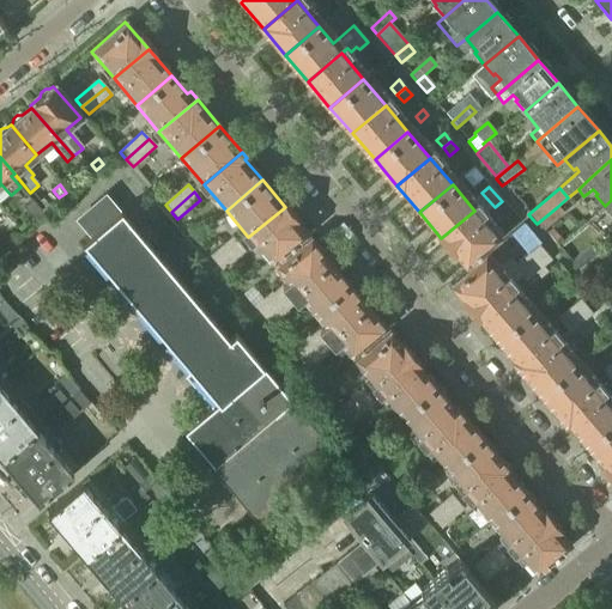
[(290,401),(234,335),(228,340),(119,212),(104,194),(74,220),(89,237),(82,243),(191,371),(183,377),(211,409),(183,432),(212,467),(213,467),(214,467),(218,472),(217,474),(255,519),(334,454),(295,407),(291,410),(286,405),(290,401)]
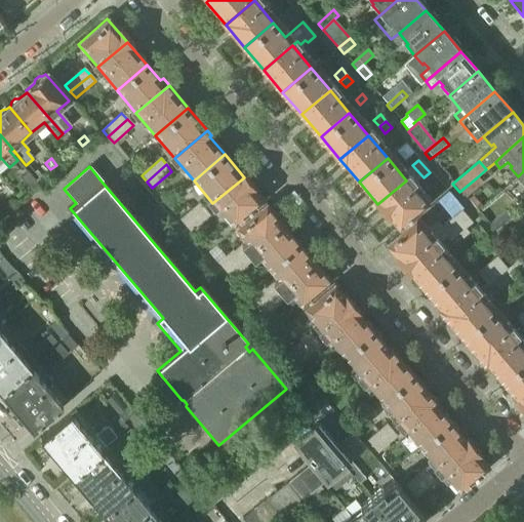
[(27,173),(19,179),(28,189),(35,183),(27,173)]
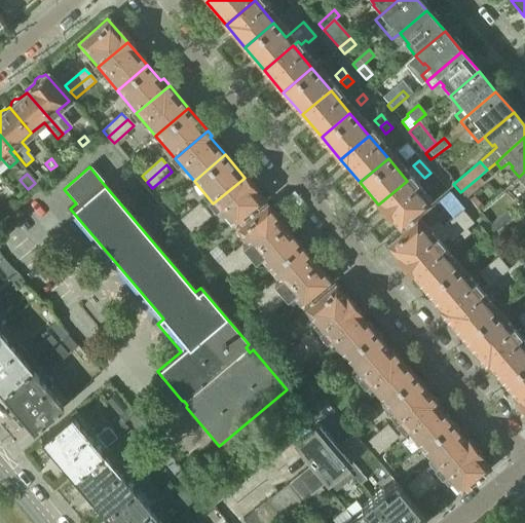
[(233,227),(264,200),(245,178),(213,203),(233,227)]
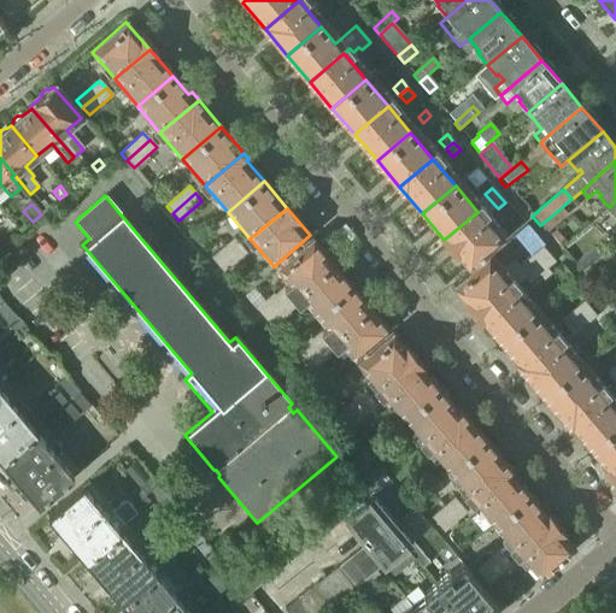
[(561,208),(540,225),(547,234),(568,217),(561,208)]
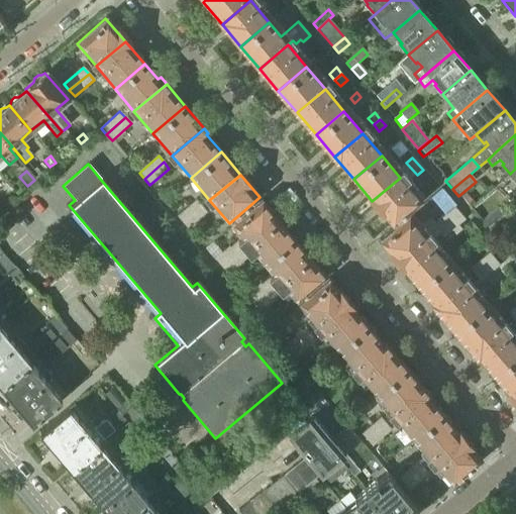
[(419,200),(400,178),(372,201),(392,224),(419,200)]
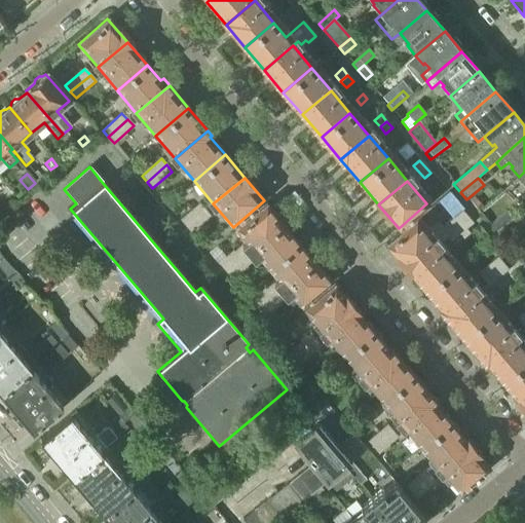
[(225,271),(283,222),(265,202),(235,228),(247,243),(234,253),(233,251),(218,263),(225,271)]
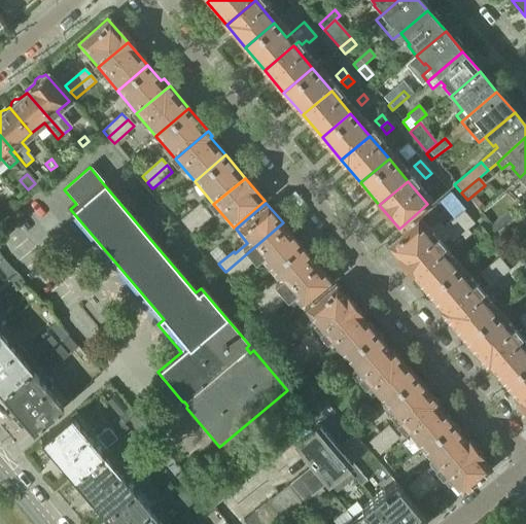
[(185,228),(206,211),(200,204),(180,220),(185,228)]
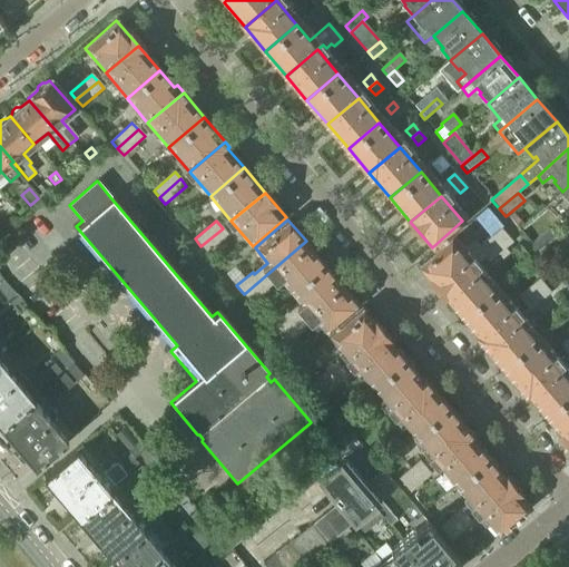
[(223,228),(200,246),(206,253),(228,235),(223,228)]
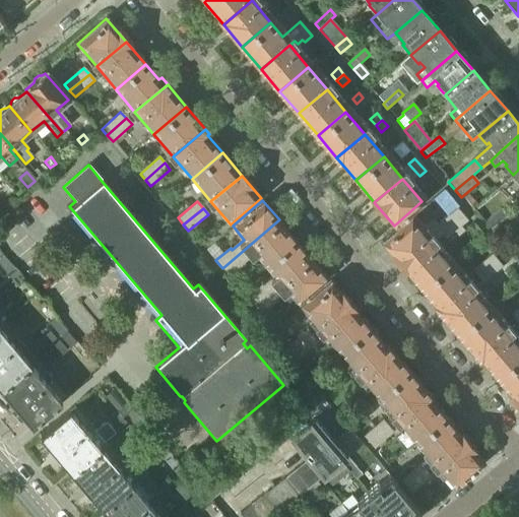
[(436,227),(441,233),(462,215),(457,209),(436,227)]
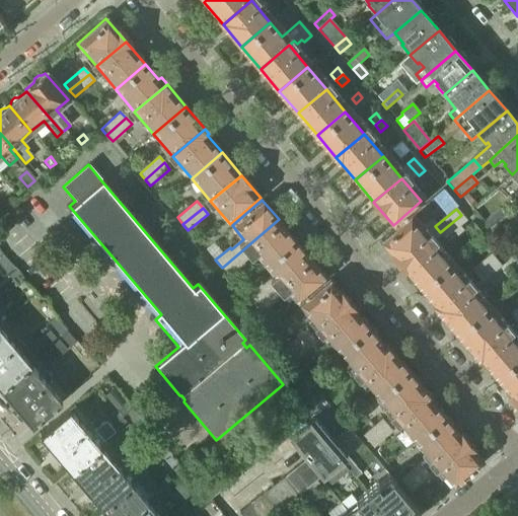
[(485,223),(491,230),(506,217),(501,210),(485,223)]
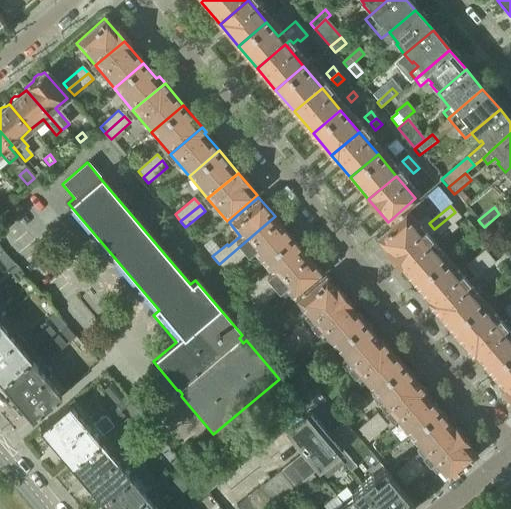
[(460,218),(455,212),(434,229),(439,235),(446,229),(450,234),(457,228),(453,224),(460,218)]
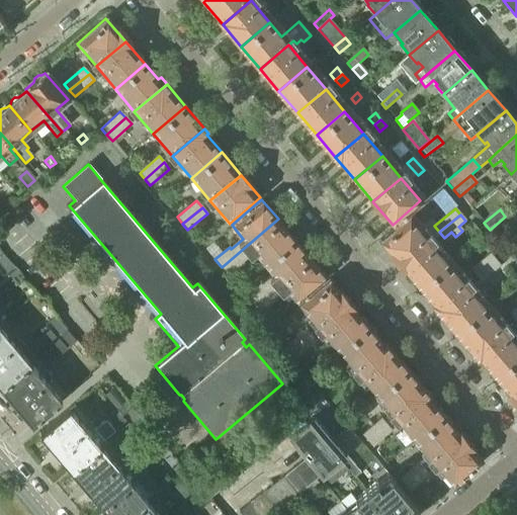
[(511,224),(505,217),(490,230),(495,236),(511,224)]
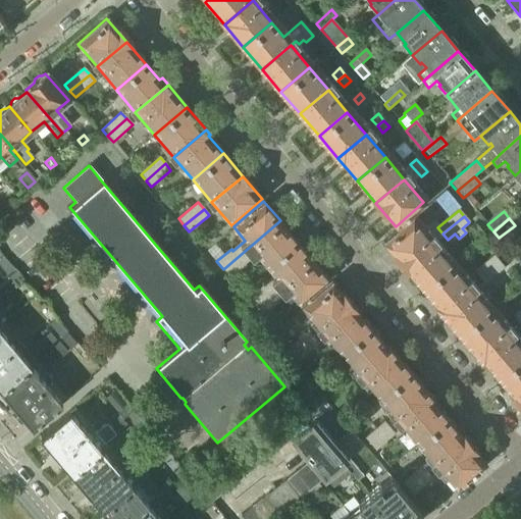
[(383,243),(403,266),(430,243),(411,219),(383,243)]
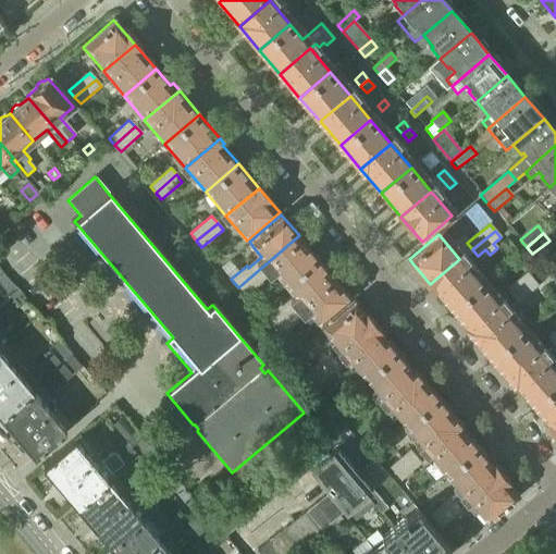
[(9,235),(0,241),(0,256),(15,244),(9,235)]
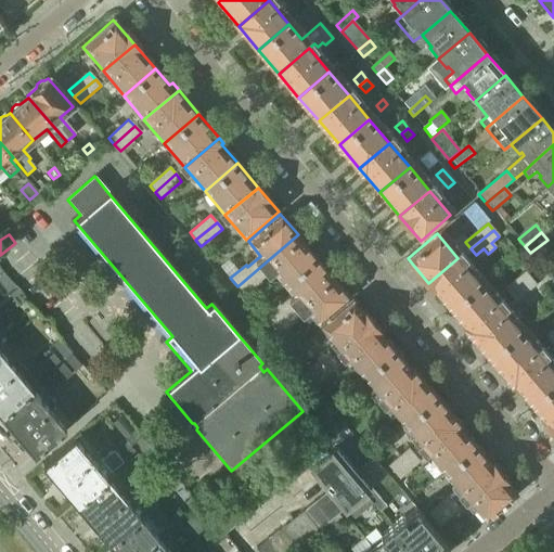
[(316,255),(298,234),(237,286),(246,297),(262,284),(260,281),(272,271),(283,283),(316,255)]
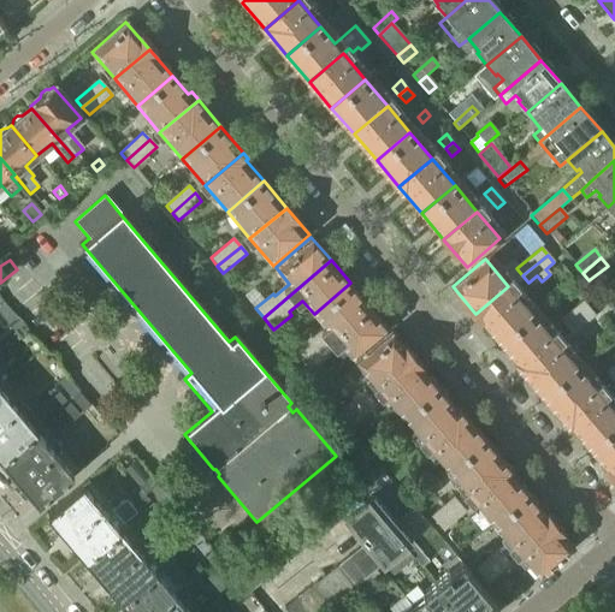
[(370,306),(350,283),(314,314),(326,330),(313,340),(311,337),(293,352),(301,363),(370,306)]
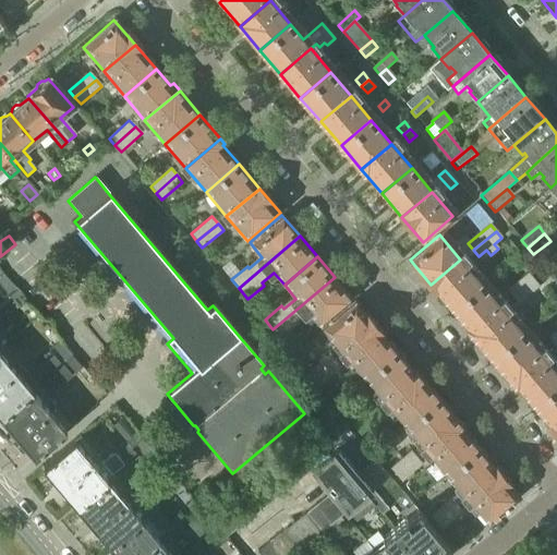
[(431,285),(450,309),(481,284),(460,260),(431,285)]
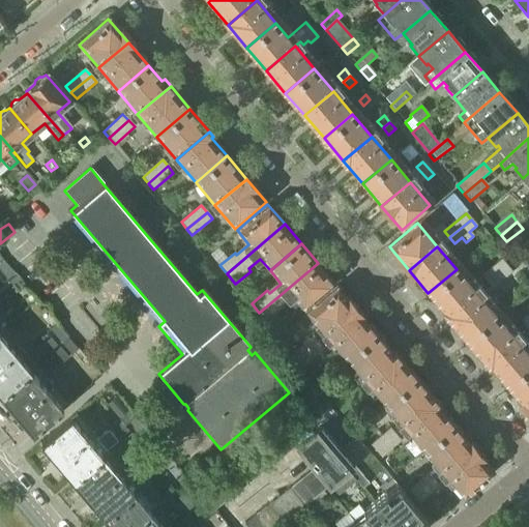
[(487,284),(507,266),(501,259),(480,276),(487,284)]
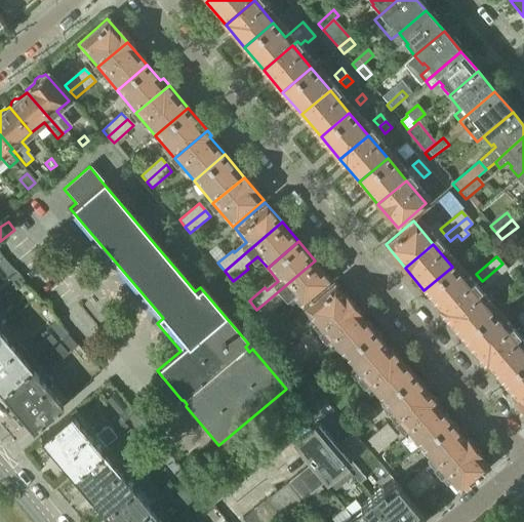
[(4,261),(0,264),(0,270),(7,279),(14,273),(4,261)]
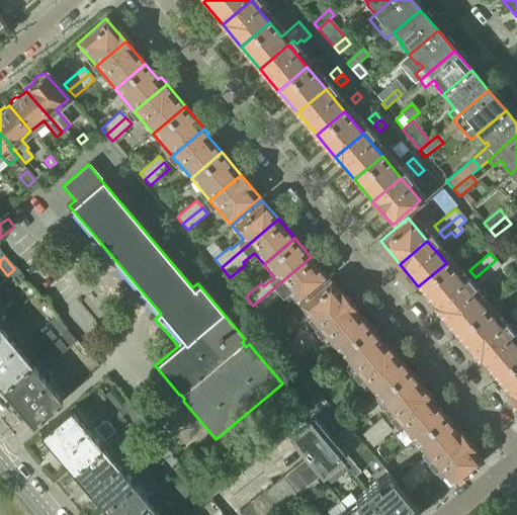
[(296,303),(327,276),(311,257),(253,306),(261,315),(276,302),(274,299),(285,290),(296,303)]
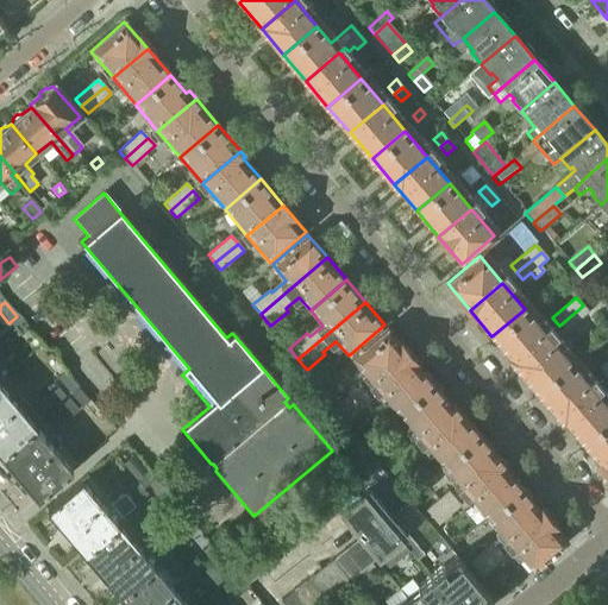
[(583,306),(559,326),(566,333),(589,313),(583,306)]
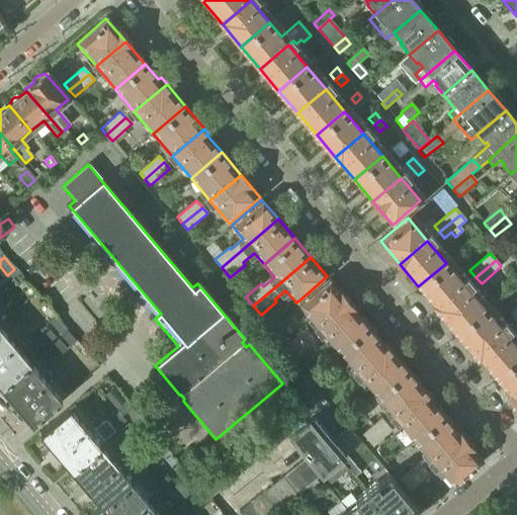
[(436,310),(465,285),(446,263),(418,286),(436,310)]
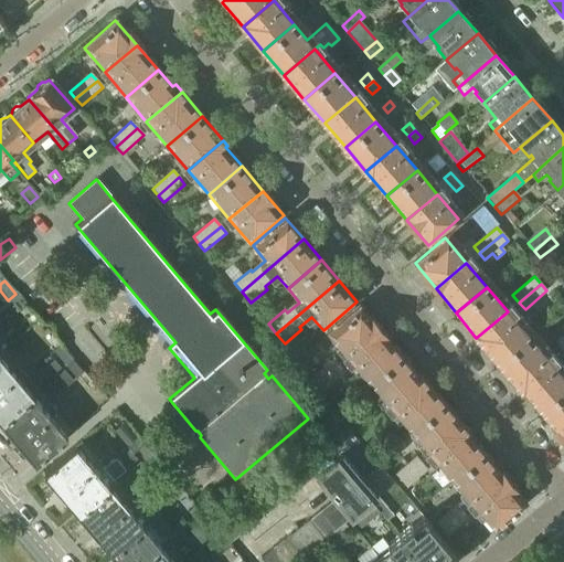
[(20,314),(28,307),(16,294),(8,300),(20,314)]
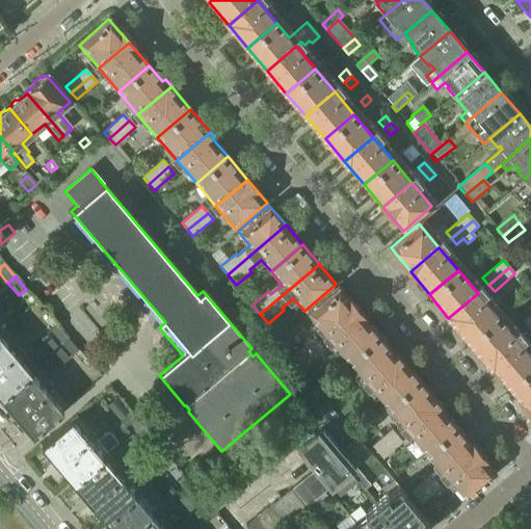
[(307,313),(326,336),(357,310),(338,286),(307,313)]
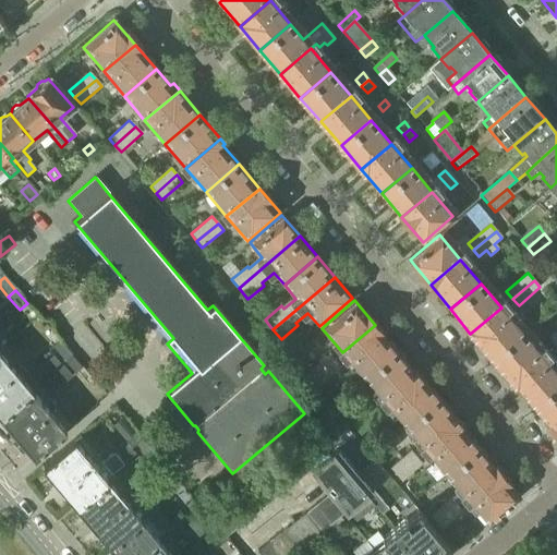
[(470,334),(491,358),(521,332),(501,308),(470,334)]
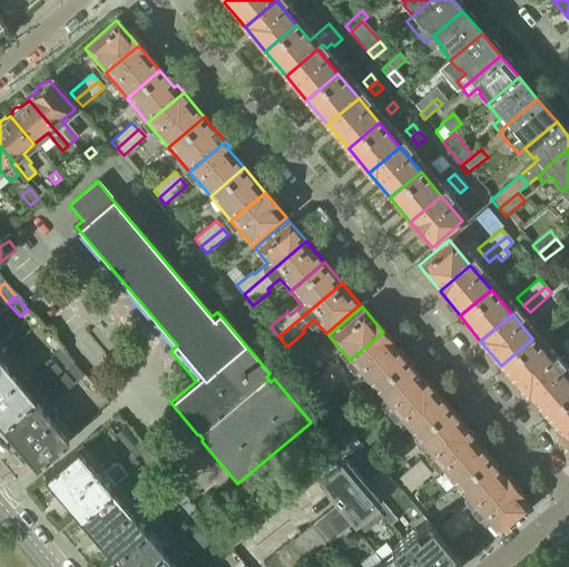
[(371,384),(404,357),(383,332),(350,360),(371,384)]
